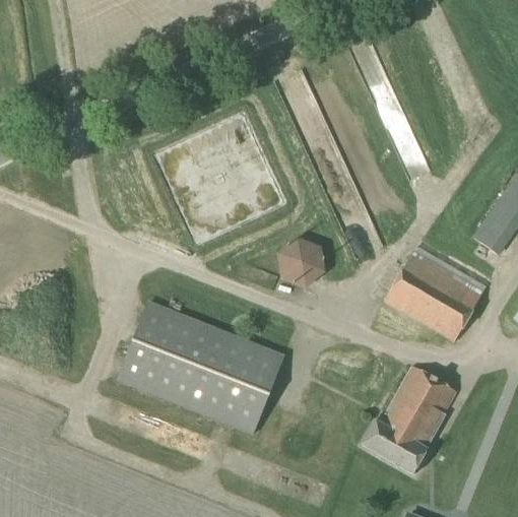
[(474,236),(501,253),(517,228),(517,174),(516,173),(507,186),(508,187),(474,236)]
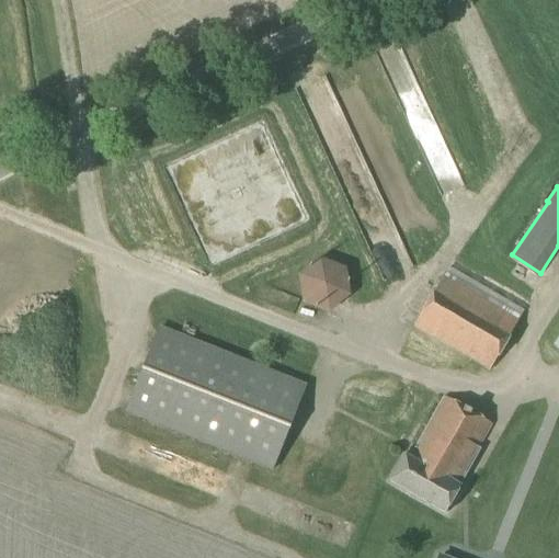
[(304,300),(330,311),(352,293),(349,266),(322,255),(300,273),(304,300)]
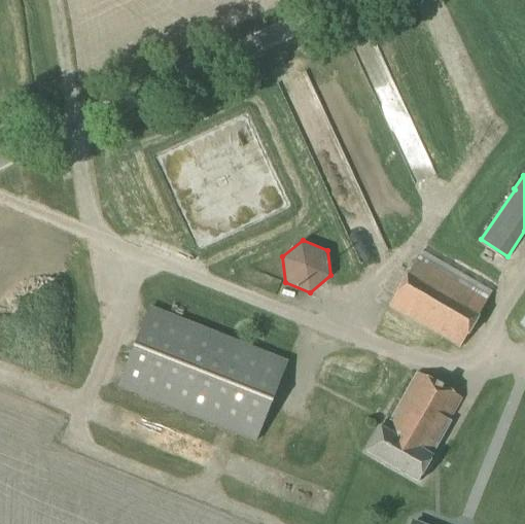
[(390,305),(461,346),(490,295),(420,254),(390,305)]
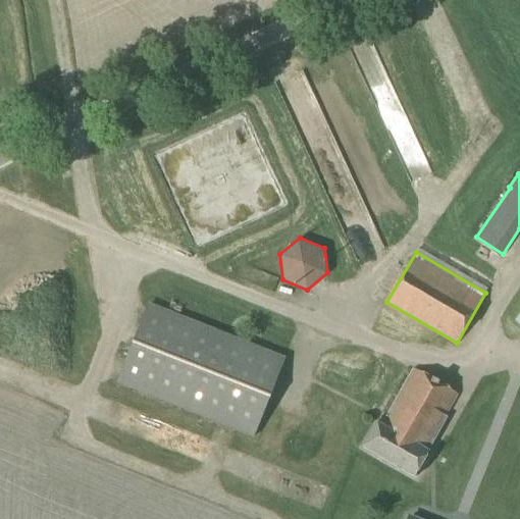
[(119,381),(254,435),(286,356),(151,302),(119,381)]
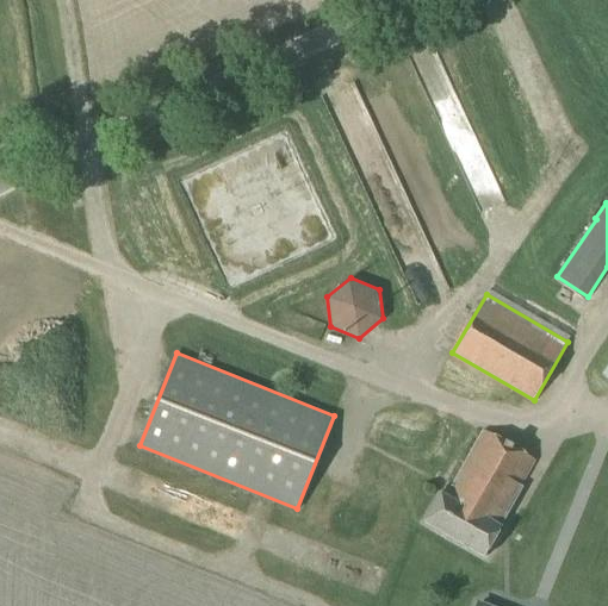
[(426,520),(486,555),(503,526),(502,526),(525,486),(521,483),(535,457),(485,429),(451,488),(446,485),(442,491),(426,520)]
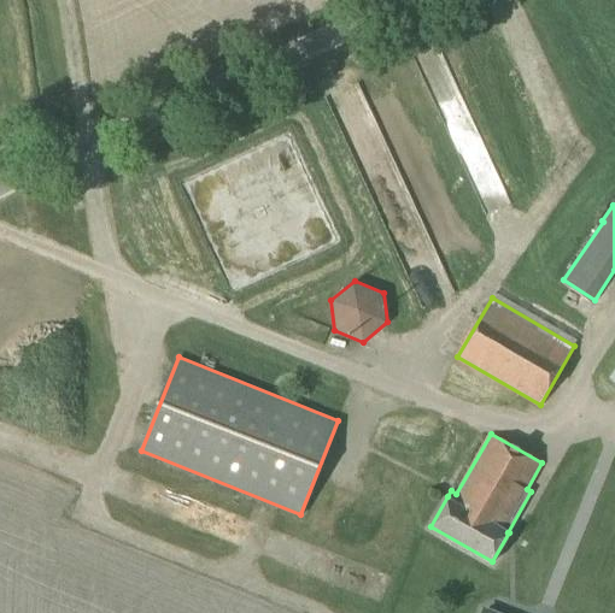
All buildings are outlined.
